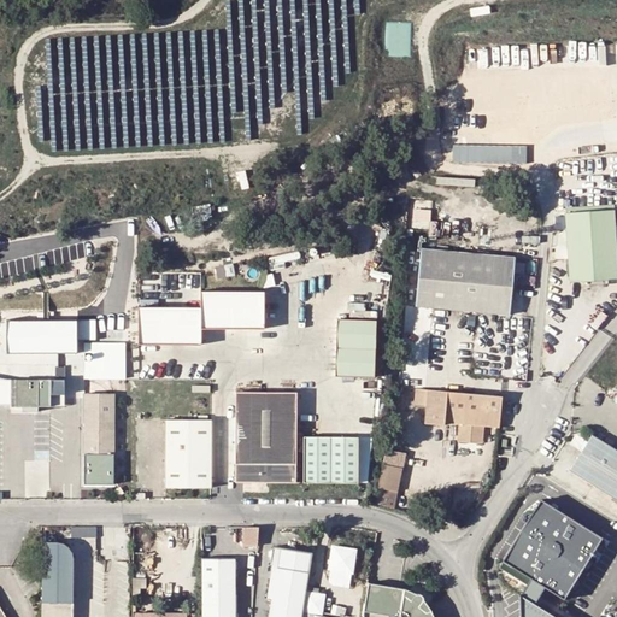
[(469,9),(471,17),(491,13),(489,5),(469,9)]
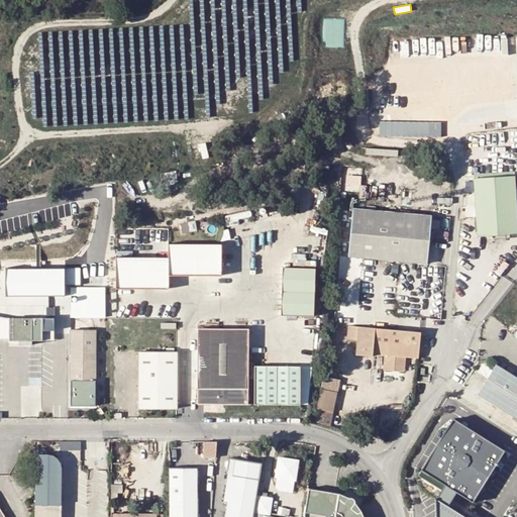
[(324,18),(324,46),(345,46),(345,18),(324,18)]
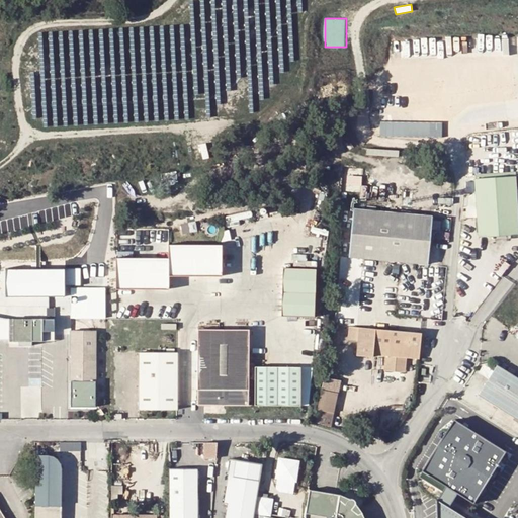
[(381,135),(430,136),(431,120),(381,120),(381,135)]
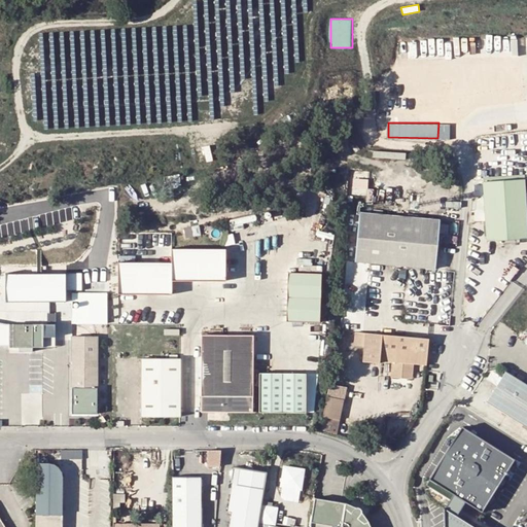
[(526,195),(526,176),(485,178),(488,238),(526,235),(526,195)]
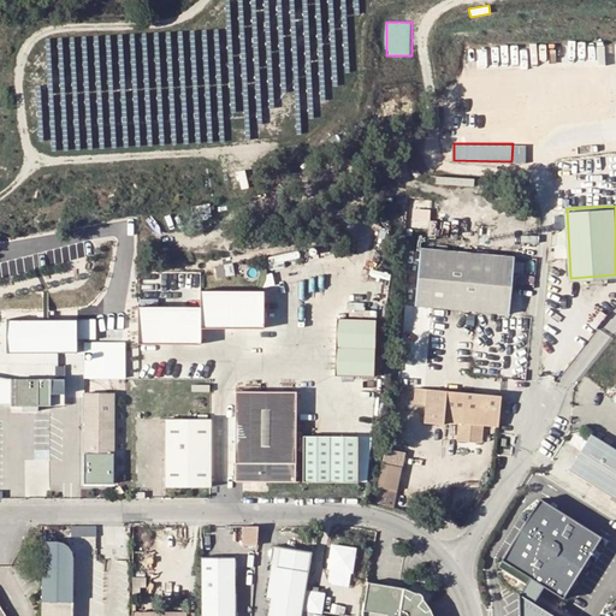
[(419,208),(419,224),(430,224),(430,209),(419,208)]
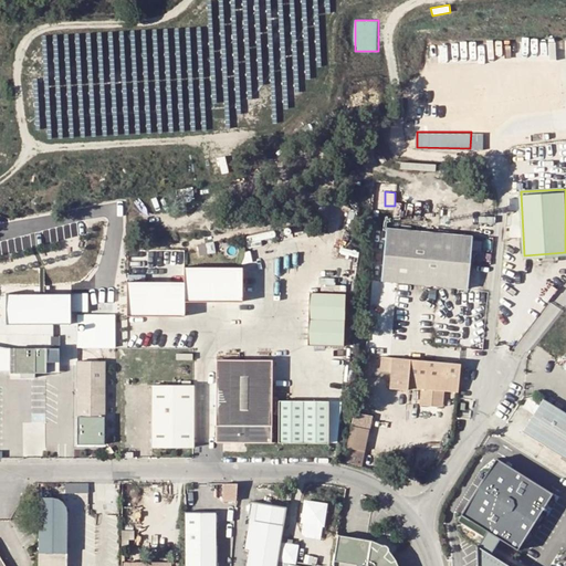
[(383,282),(390,282),(467,290),(472,238),(421,232),(388,229),(383,282)]
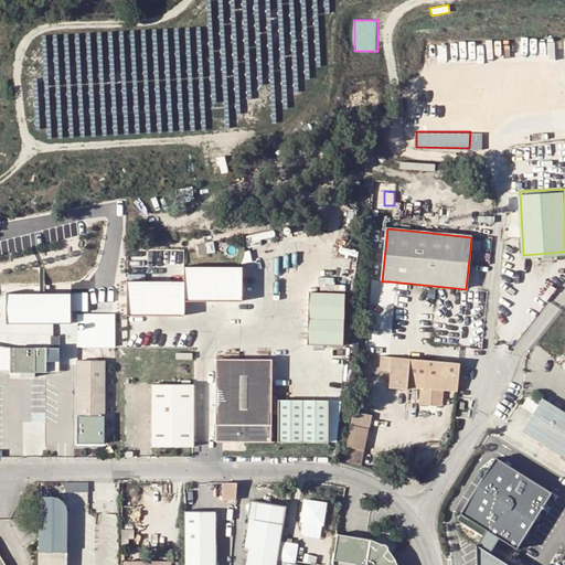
[(127,281),(127,316),(183,316),(183,300),(241,300),(241,267),(183,267),(183,281),(127,281)]
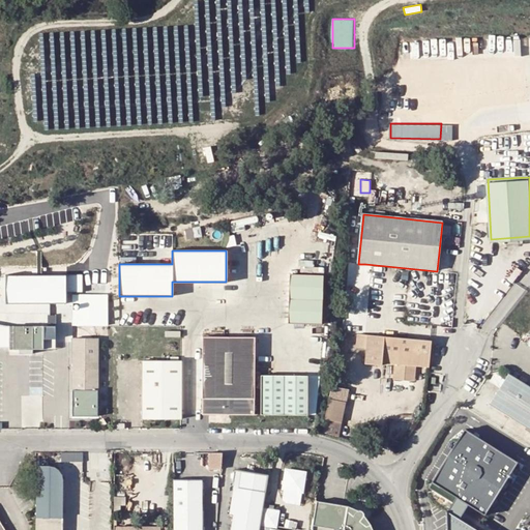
[(66,301),(66,273),(6,274),(6,302),(66,301)]
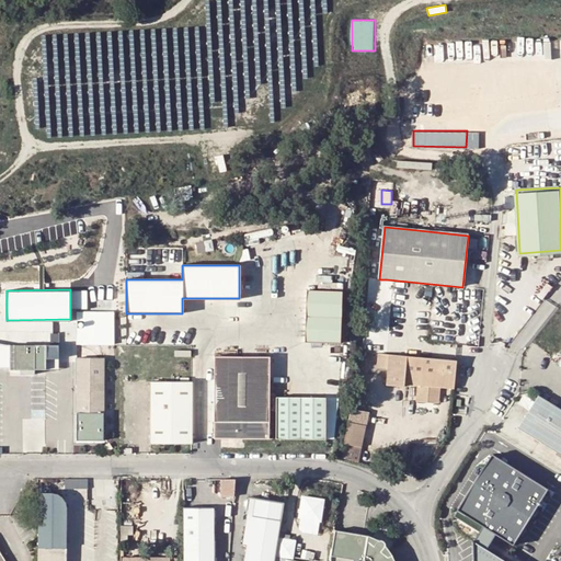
[(70,289),(71,304),(89,302),(88,289),(70,289)]
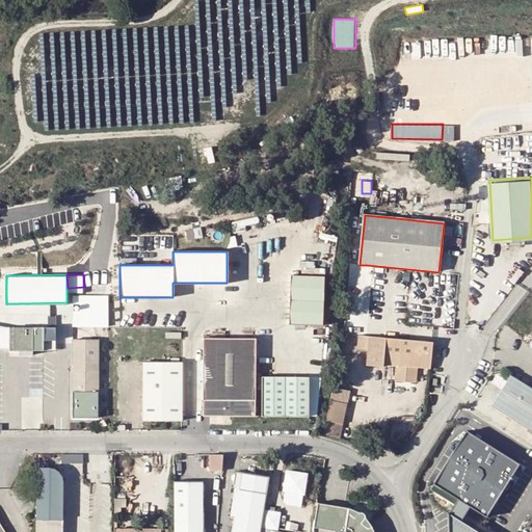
[(323,277),(290,276),(290,326),(322,327),(323,277)]
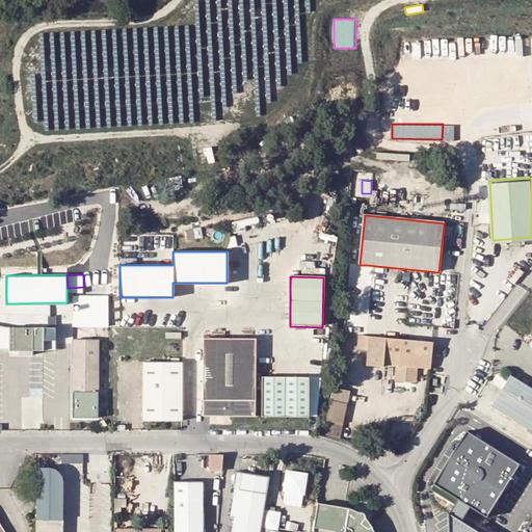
[(109,326),(109,294),(73,294),(73,326),(109,326)]
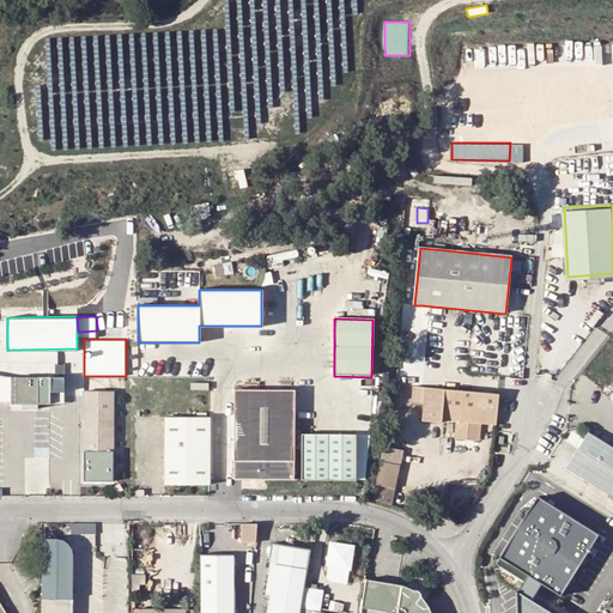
[(0,401),(11,402),(11,377),(0,375),(0,401)]
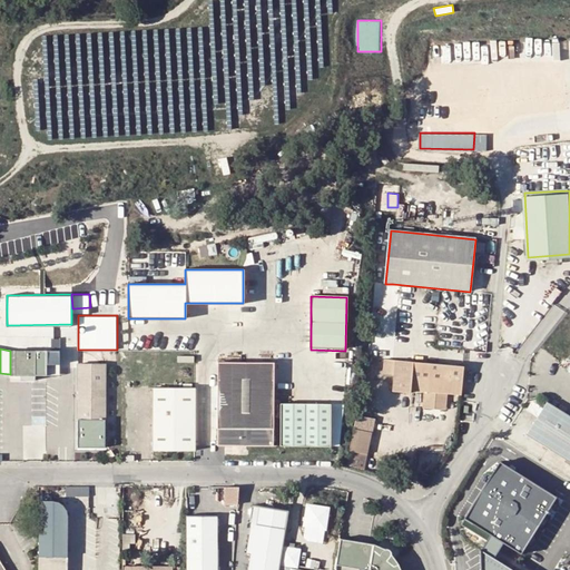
[(47,351),(15,351),(15,376),(21,376),(21,381),(35,381),(35,376),(47,376),(47,351)]
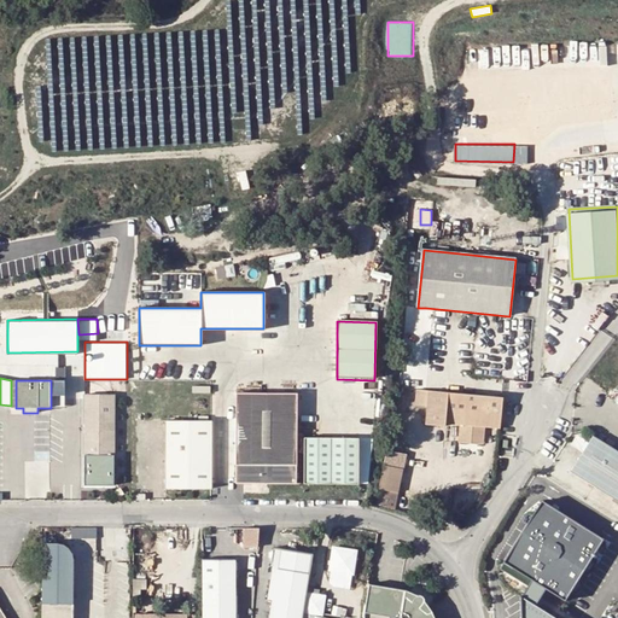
[(458,426),(461,427),(484,430),(485,427),(500,430),(502,397),(430,391),(418,390),(417,407),(429,408),(426,426),(445,427),(447,425),(458,426)]
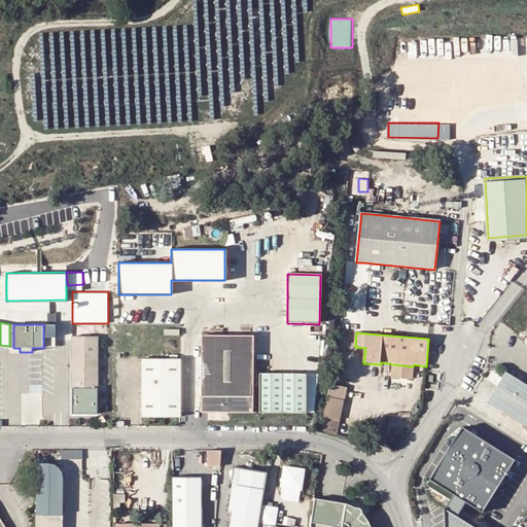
[(201,335),(201,413),(253,414),(253,336),(201,335)]
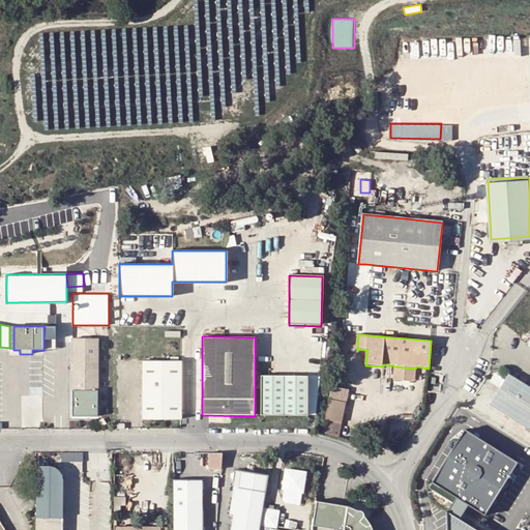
[(72,339),(70,416),(96,416),(97,339),(72,339)]
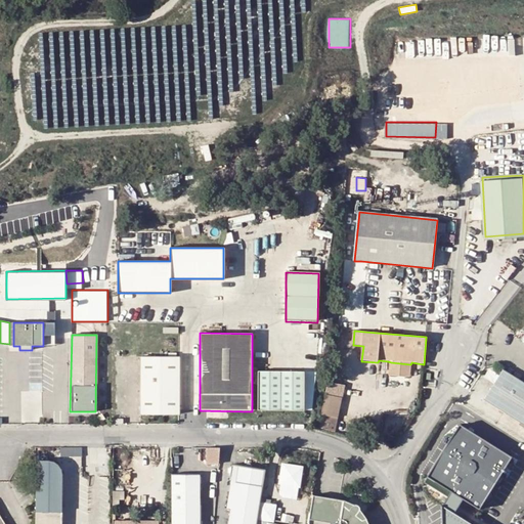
[(140,357),(139,416),(177,416),(178,357),(140,357)]
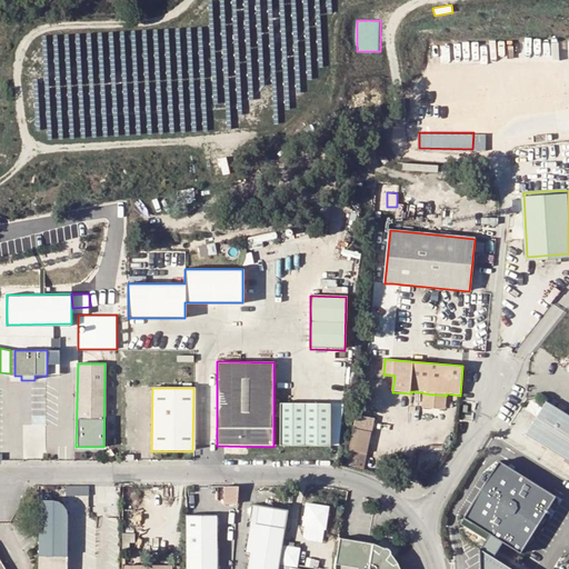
[(446,396),(425,393),(422,399),(422,408),(446,410),(446,396)]
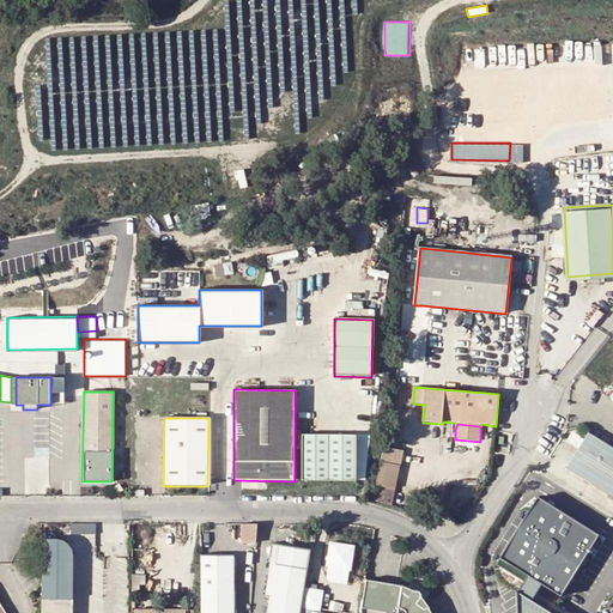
[(612,496),(612,447),(588,432),(566,467),(612,496)]
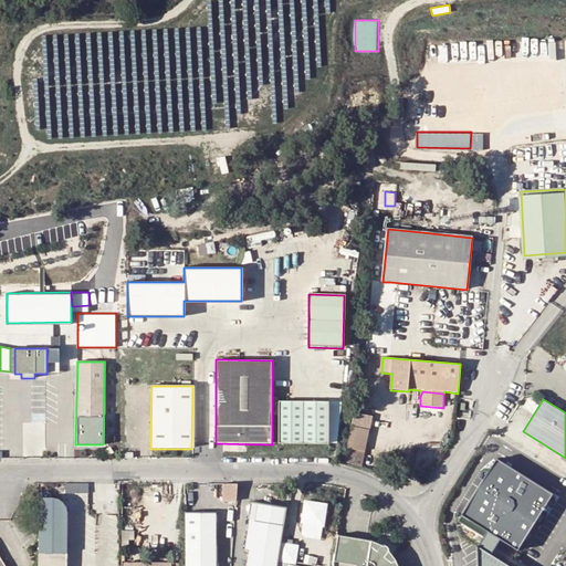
[(315,404),(279,404),(279,444),(289,444),(328,446),(328,404),(315,404)]
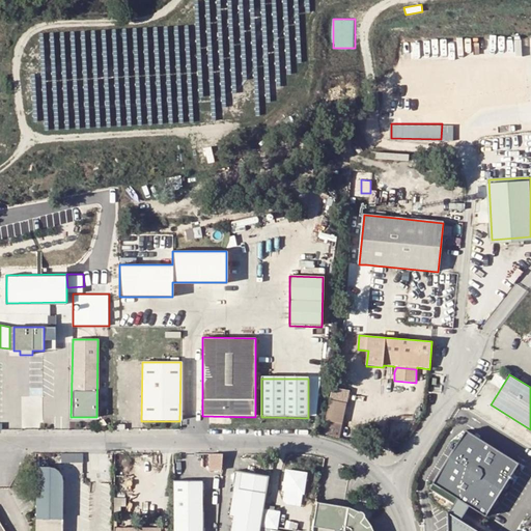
[(346,406),(330,402),(327,423),(343,425),(346,406)]
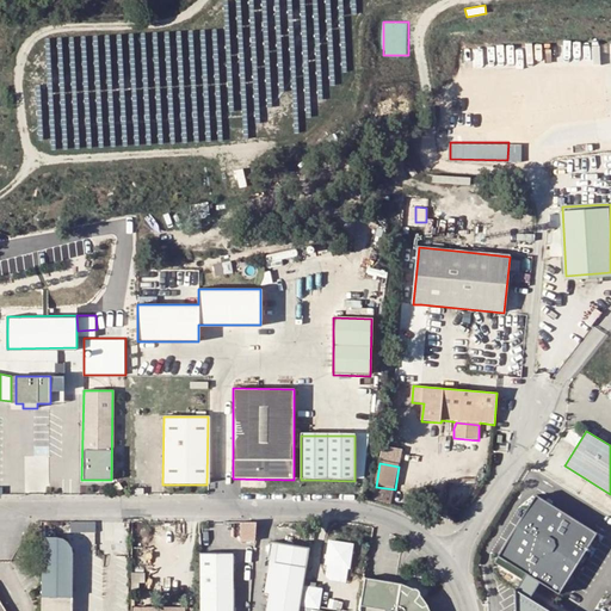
[(499,556),(560,594),(598,534),(537,495),(499,556)]
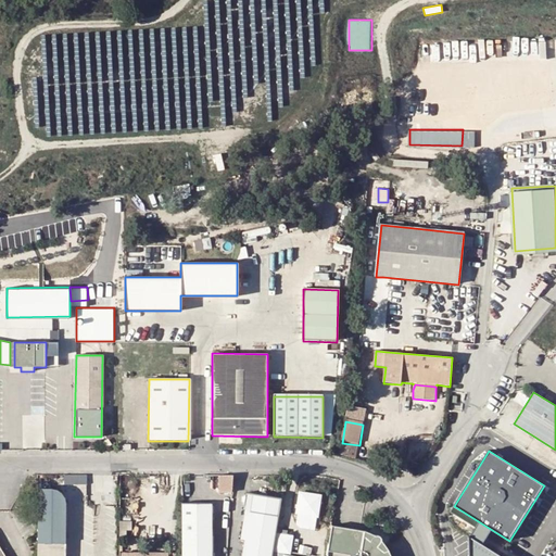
[(234,477),(220,478),(218,494),(232,495),(234,477)]
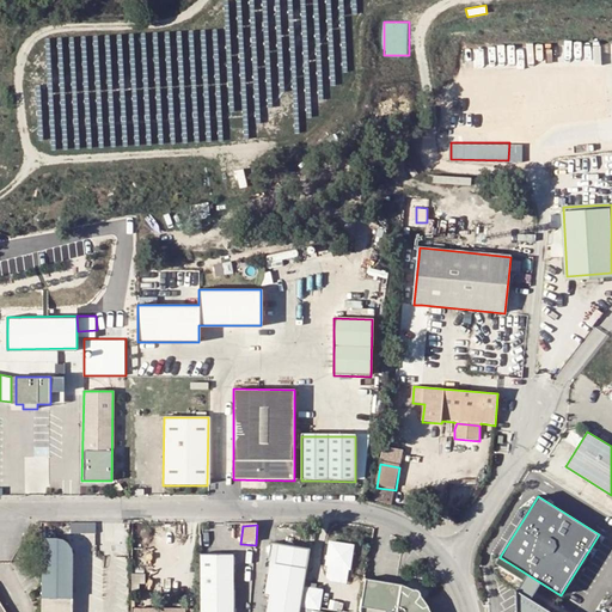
[(57,540),(43,540),(42,611),(72,611),(73,555),(72,550),(71,548),(68,544),(66,542),(61,540),(57,540)]
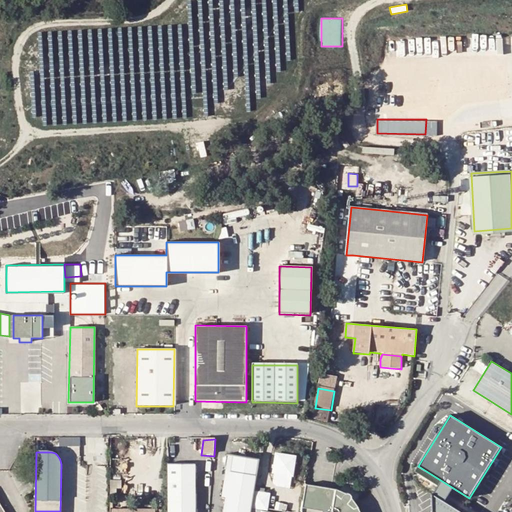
[(259,461),(228,456),(226,472),(256,477),(259,461)]
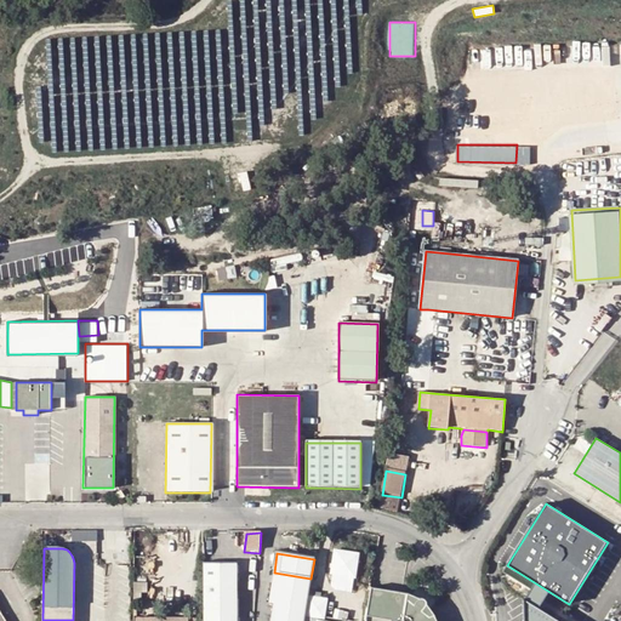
[(358,556),(335,553),(332,575),(354,577),(358,556)]
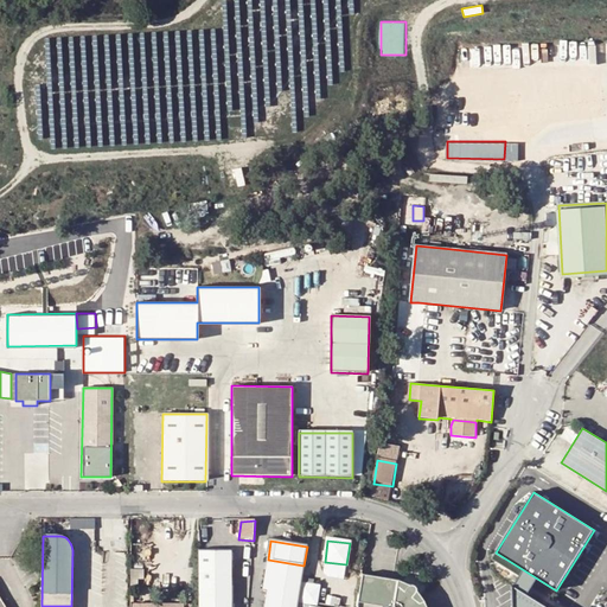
[(231,606),(232,551),(199,551),(199,592),(199,606),(231,606)]
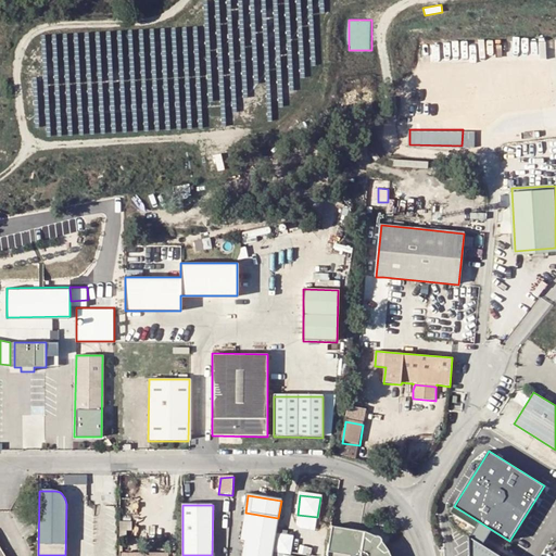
[(272,555),(273,552),(278,518),(245,513),(241,542),(245,543),(242,555),(272,555)]
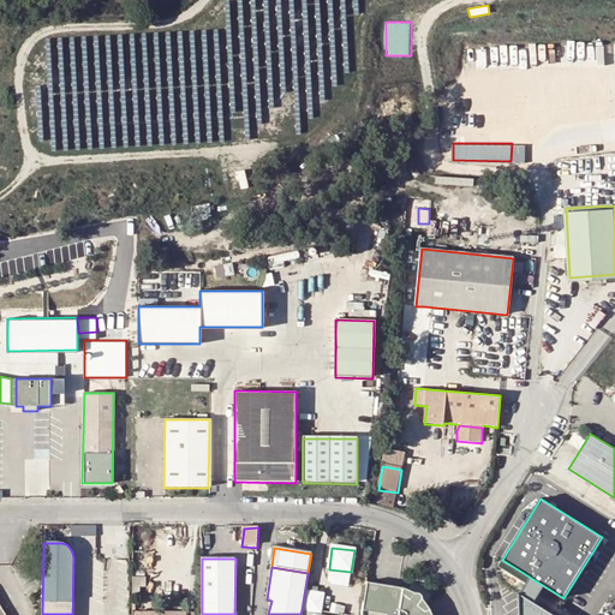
[(351,572),(329,569),(326,590),(348,593),(351,572)]
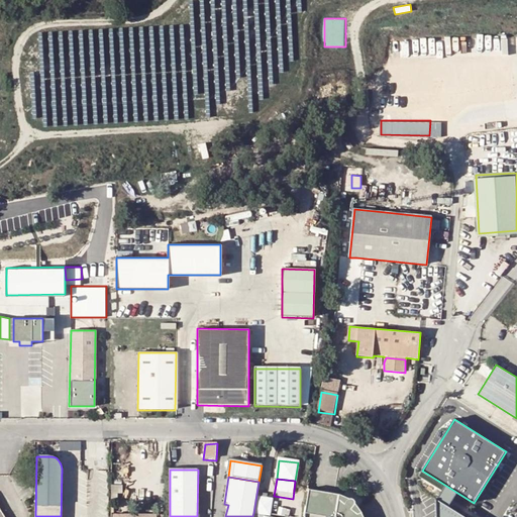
[(340,495),(310,490),(305,516),(327,516),(328,516),(364,516),(363,512),(356,505),(357,501),(355,498),(351,497),(349,499),(340,495)]
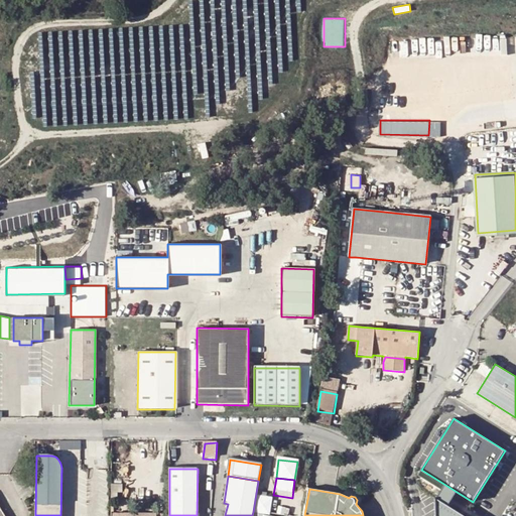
[(256,497),(253,512),(268,515),(270,500),(256,497)]
